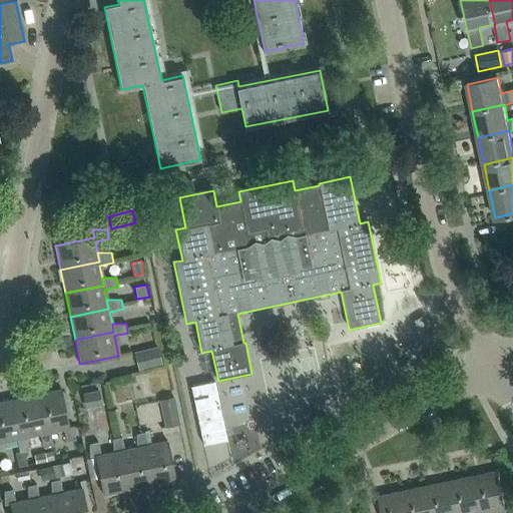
[(158,347),(134,352),(138,370),(162,364),(158,347)]
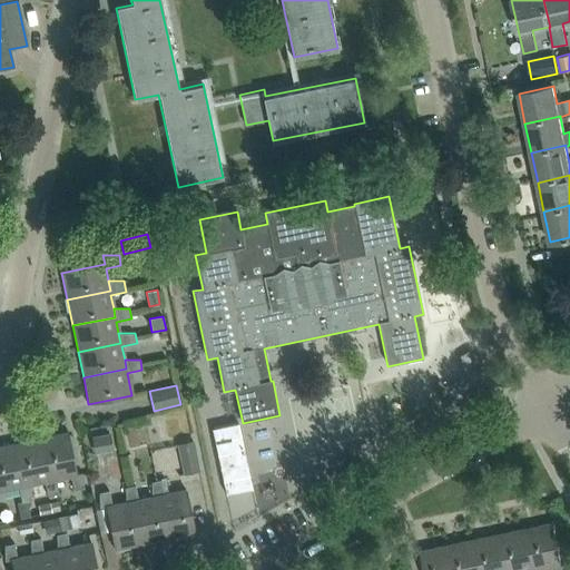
[(238,421),(212,428),(228,492),(255,485),(238,421)]
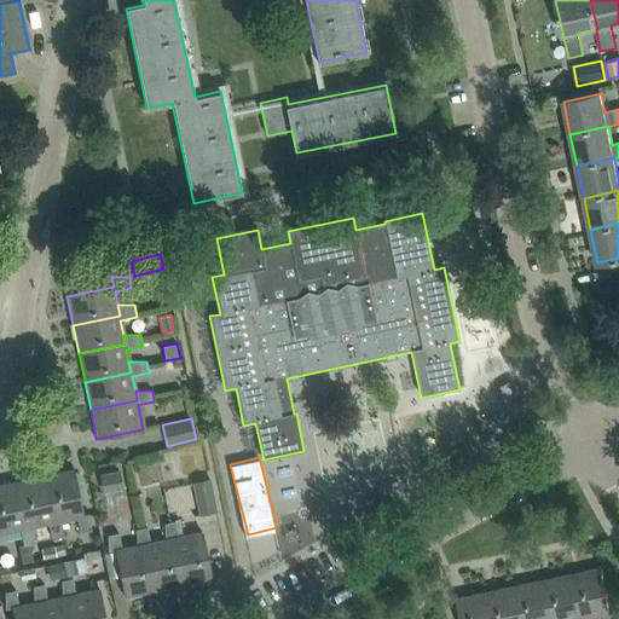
[(46,474),(56,522),(64,520),(79,518),(82,532),(91,531),(91,515),(85,516),(75,468),(46,474)]
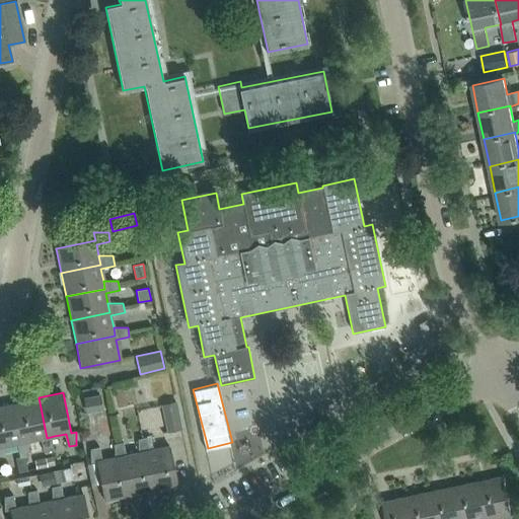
[(83,398),(86,414),(102,411),(99,395),(83,398)]
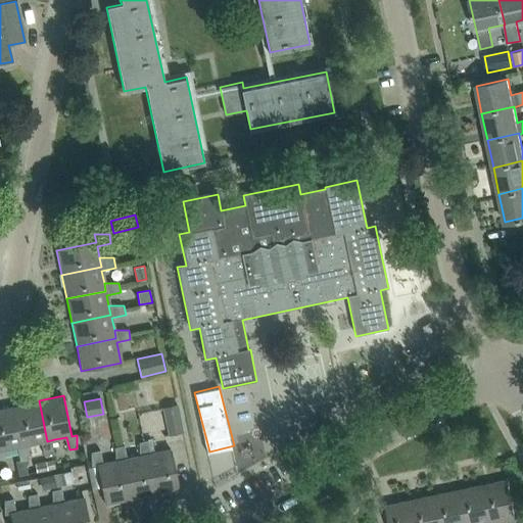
[(54,439),(47,441),(39,400),(14,406),(24,446),(30,444),(42,442),(45,455),(54,453),(54,439)]
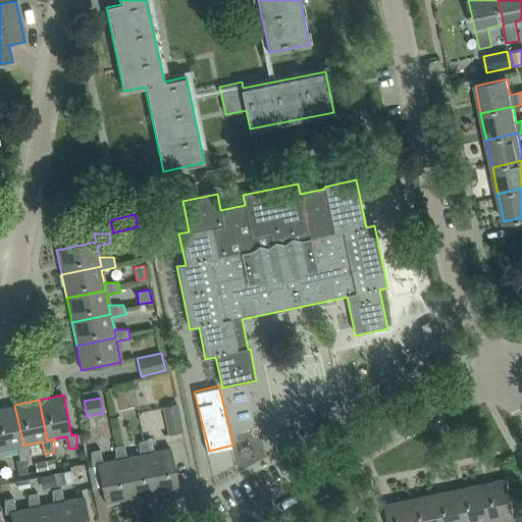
[(30,457),(30,444),(23,446),(14,405),(0,408),(0,450),(18,446),(21,459),(30,457)]
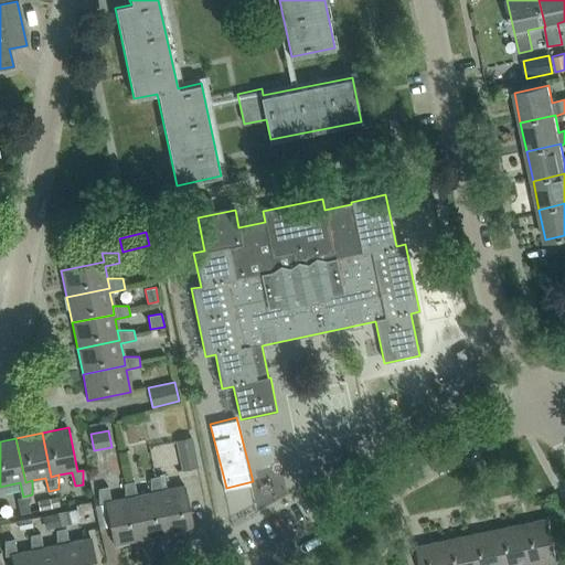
[(177,441),(183,470),(198,467),(191,438),(177,441)]
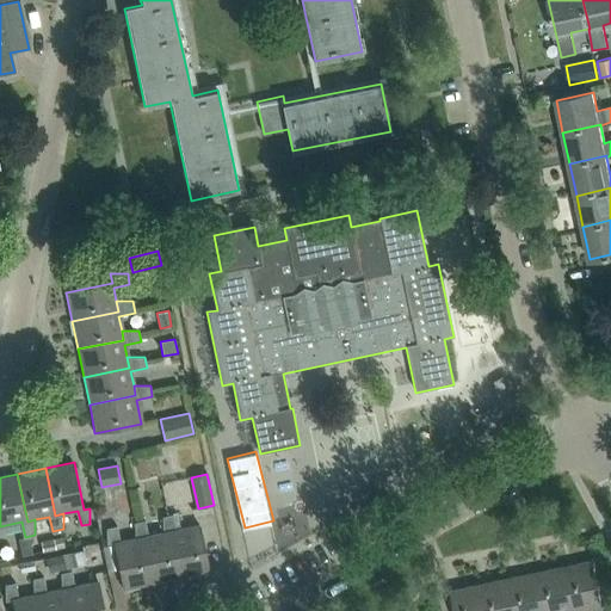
[(162,534),(171,532),(180,580),(209,575),(198,526),(177,531),(173,516),(164,518),(162,534)]
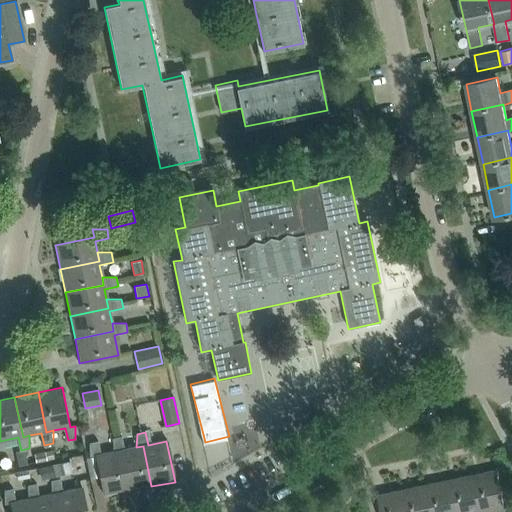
[(113,452),(120,451),(128,491),(151,486),(143,446),(136,447),(123,450),(120,438),(114,439),(113,452)]
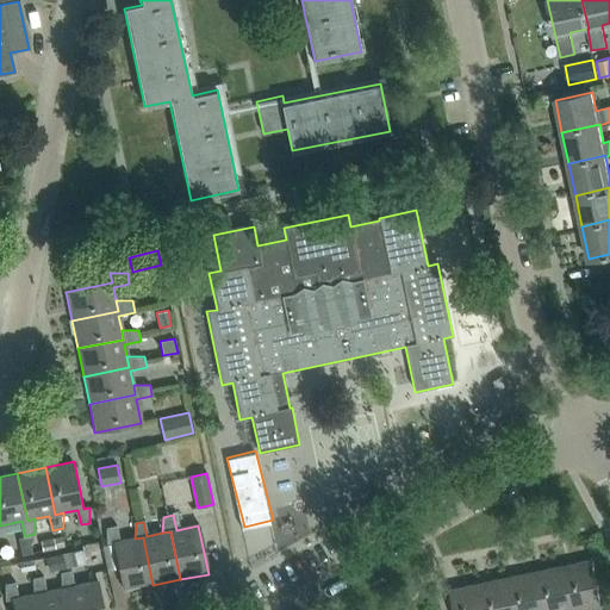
[(153,585),(143,537),(135,539),(118,542),(116,528),(107,529),(106,545),(114,543),(124,591),(153,585)]
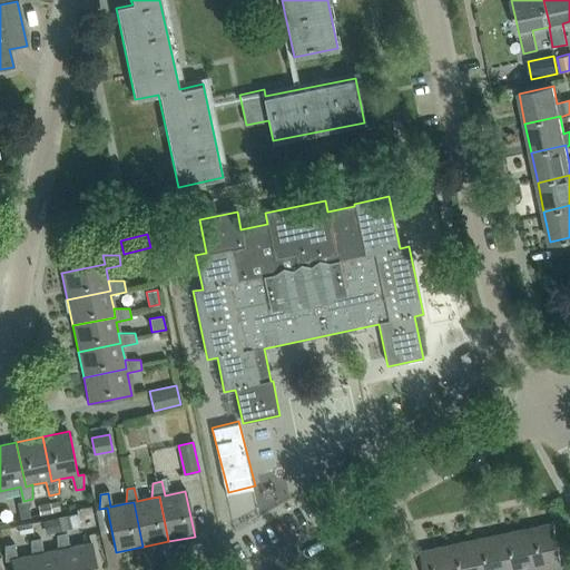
[(52,513),(50,503),(38,505),(40,517),(52,513)]
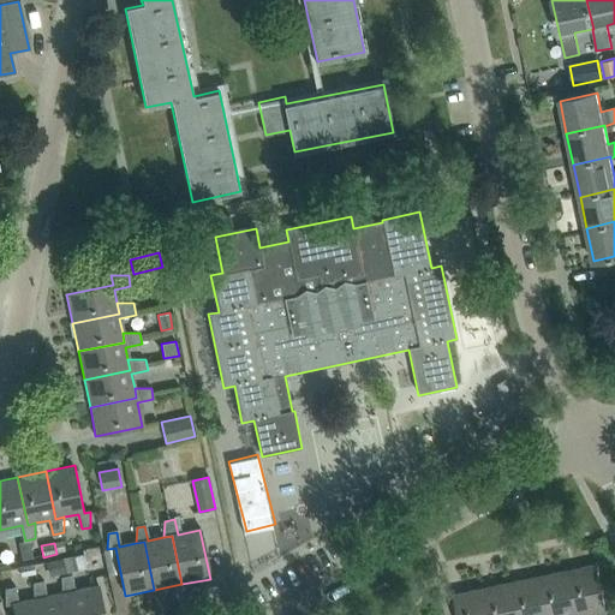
[(77,572),(73,556),(63,557),(66,573),(77,572)]
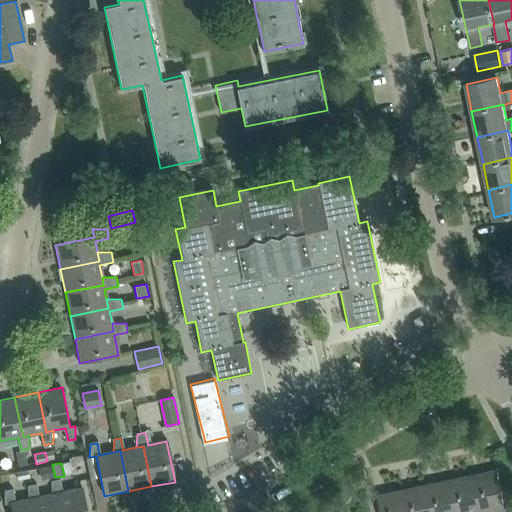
[(38,468),(41,480),(54,477),(51,465),(38,468)]
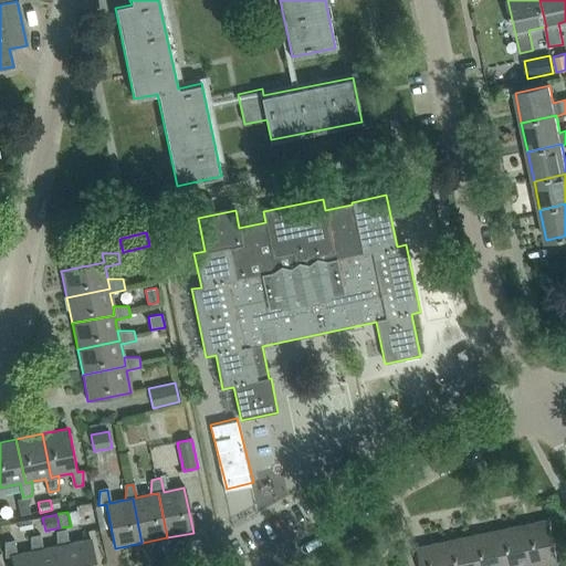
[(532,565),(542,565),(553,564),(552,565),(564,565),(565,562),(559,563),(549,517),(523,523),(532,565)]
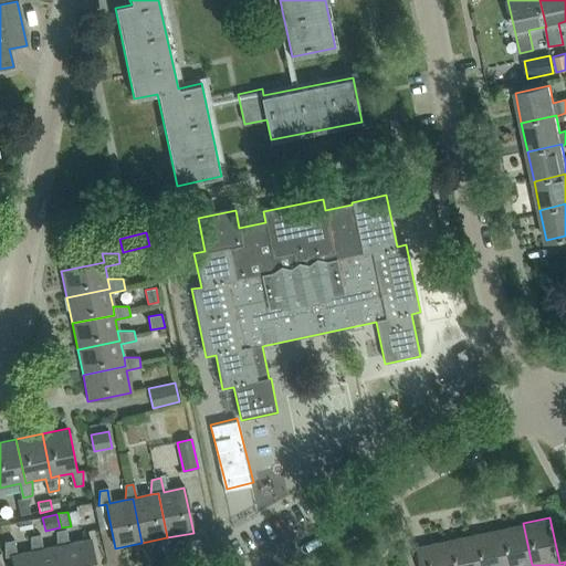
[(18,523),(20,531),(33,528),(31,520),(18,523)]
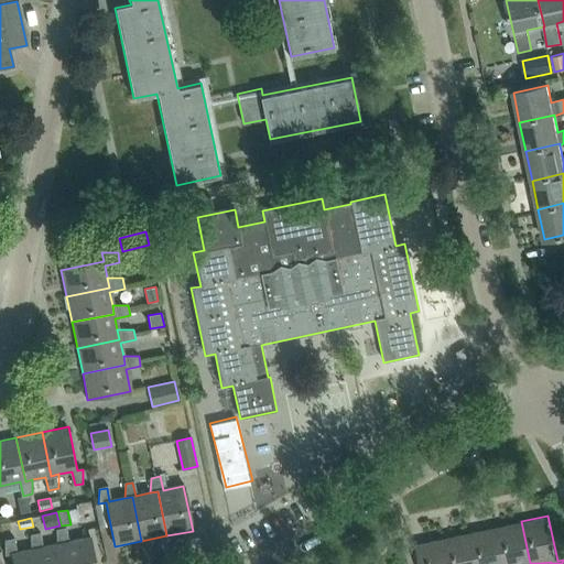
[(502,563),(530,563),(521,521),(496,527),(502,563)]
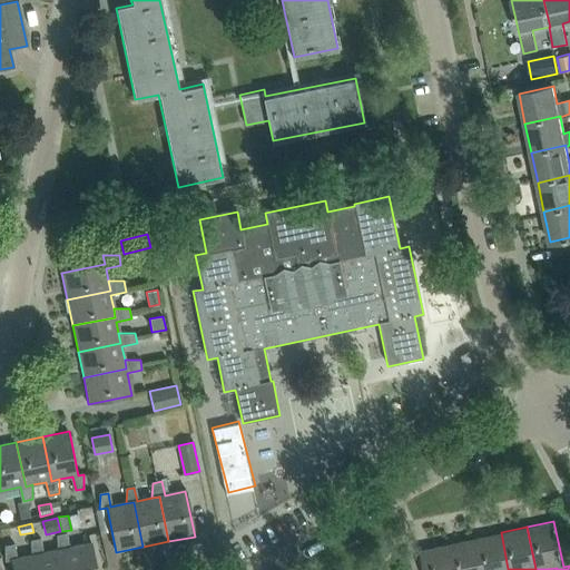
[(481,569),(508,569),(501,532),(474,538),(481,569)]
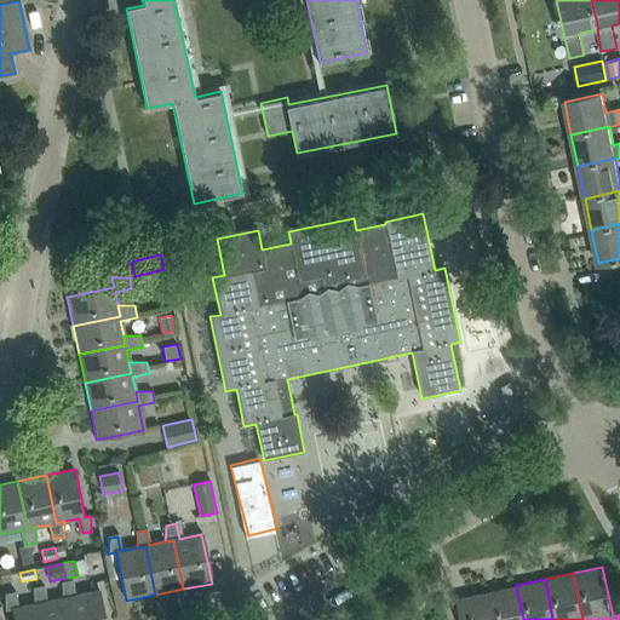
[(63,600),(70,598),(74,619),(105,619),(99,591),(76,597),(73,580),(64,581),(63,600)]
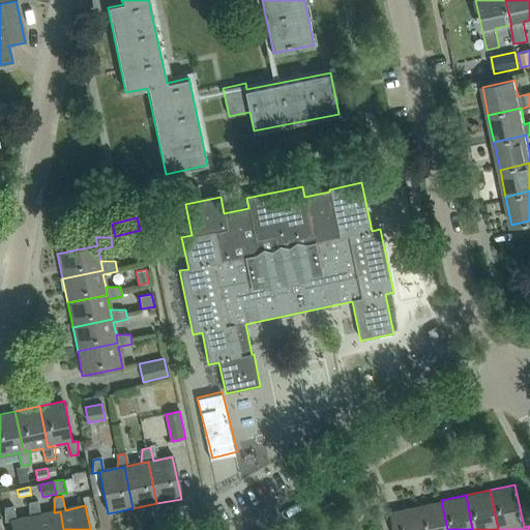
[(63,529),(60,511),(54,512),(41,516),(38,500),(31,502),(30,518),(35,517),(37,529),(63,529)]
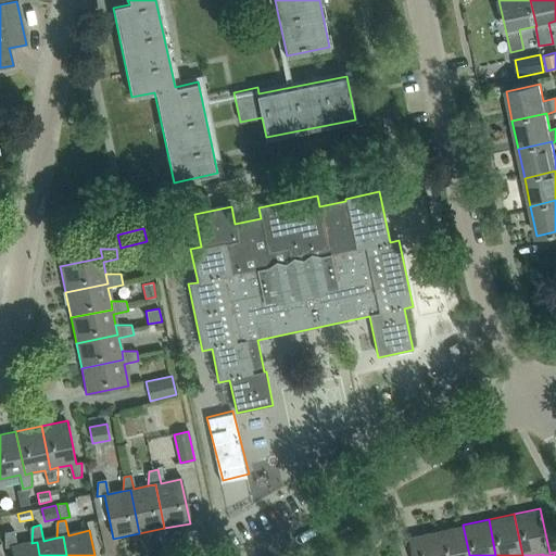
[(438,529),(442,555),(469,555),(463,525),(438,529)]
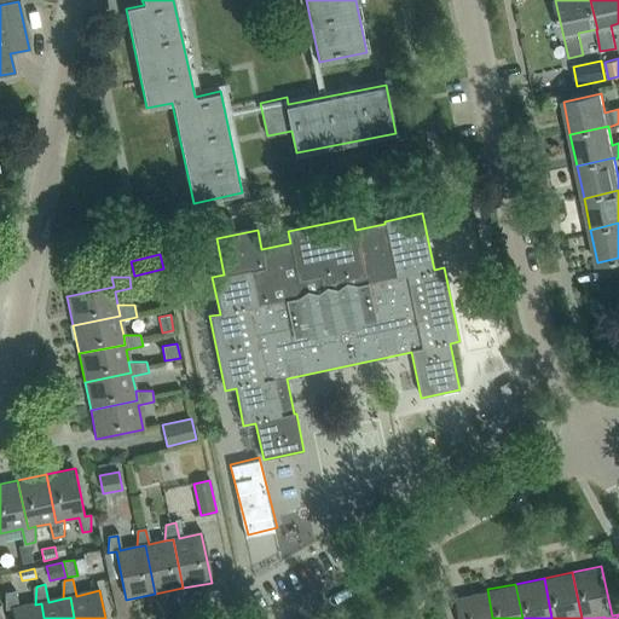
[(492,618),(487,589),(458,595),(462,618),(492,618)]
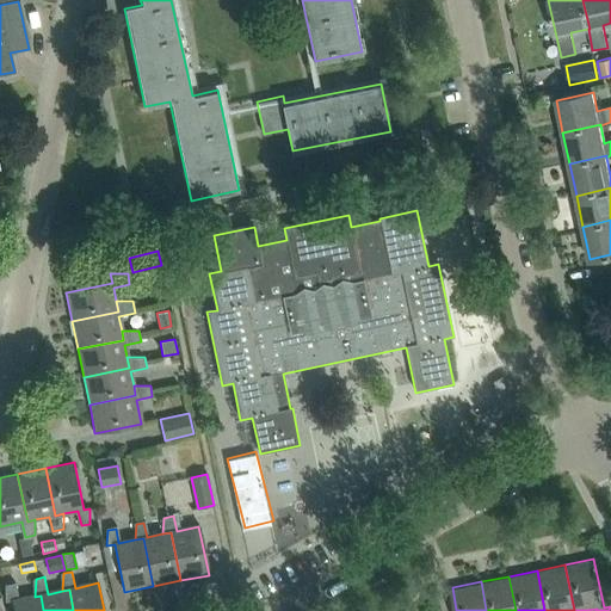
[(43,610),(41,596),(35,597),(19,600),(16,584),(6,585),(6,603),(12,602),(13,610),(43,610)]
